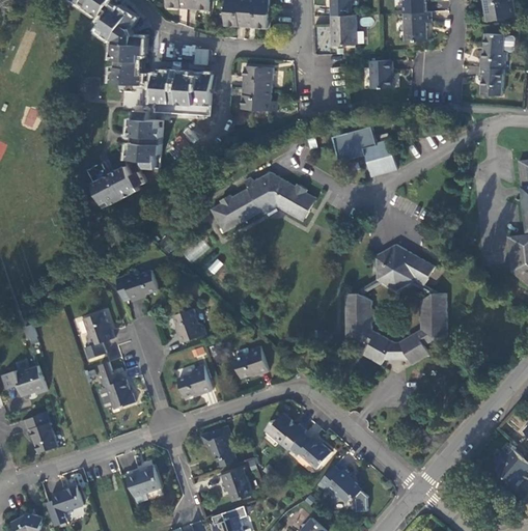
[(139,85),(140,76),(136,76),(138,54),(142,54),(143,37),(130,36),(129,35),(127,30),(126,28),(132,18),(124,11),(118,8),(116,10),(105,3),(107,0),(72,0),(85,8),(99,17),(100,15),(106,19),(98,31),(109,38),(112,42),(111,61),(114,62),(114,68),(110,68),(109,83),(116,83),(120,84),(121,85),(120,91),(121,91),(122,91),(123,84),(139,85)]
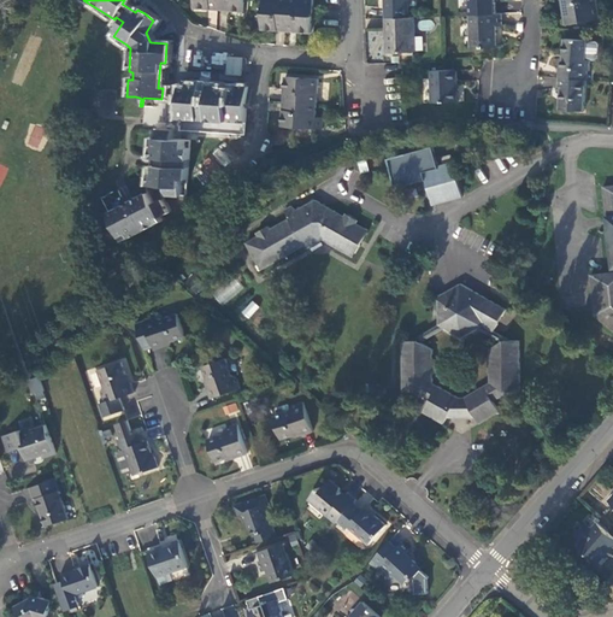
[(240,0),(216,0),(216,10),(228,10),(240,11),(240,0)]
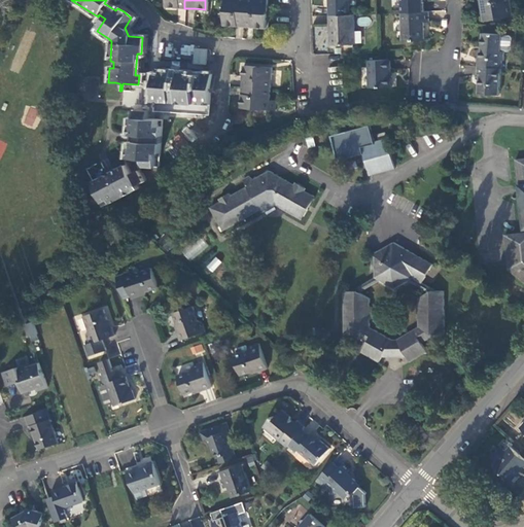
[(232,26),(243,27),(244,0),(221,0),(220,25),(232,26)]
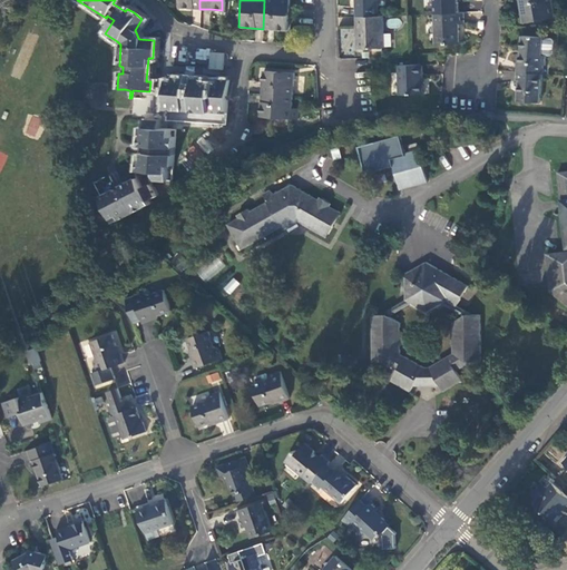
[(285,0),(264,0),(263,29),(272,29),(284,30),(285,0)]
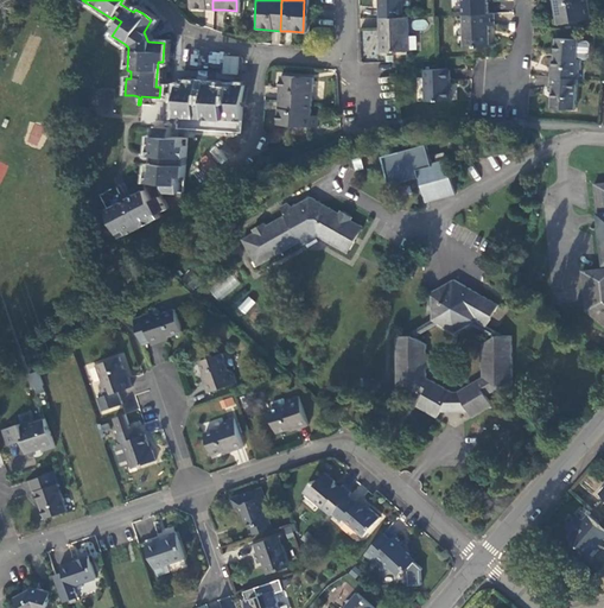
[(376,0),(377,18),(401,17),(400,0),(376,0)]
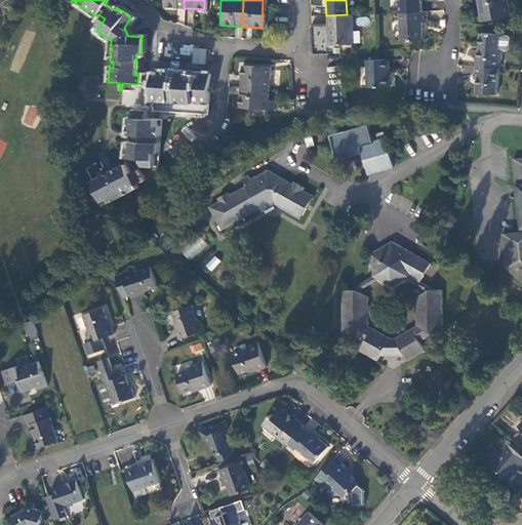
[(397,0),(398,12),(419,11),(418,0),(397,0)]
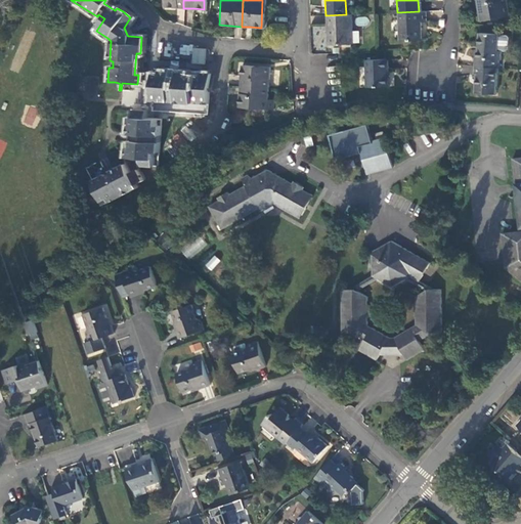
[(507,14),(505,0),(477,0),(478,3),(477,3),(477,7),(479,15),(494,12),(494,16),(507,14)]
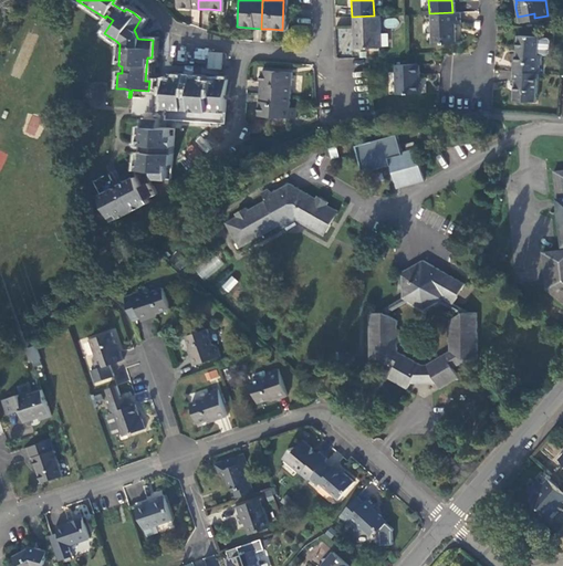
[(458,23),(457,12),(452,12),(429,13),(430,43),(455,42),(454,31),(454,23),(458,23)]
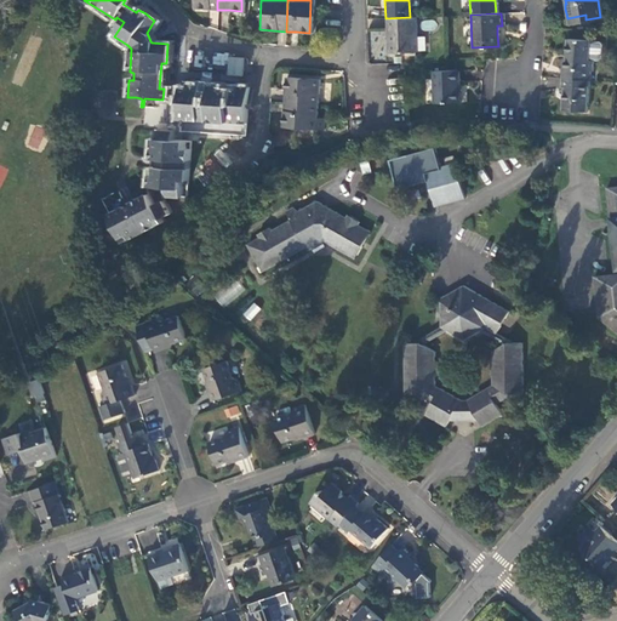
[(416,51),(415,17),(410,17),(386,18),(387,35),(388,52),(416,51)]
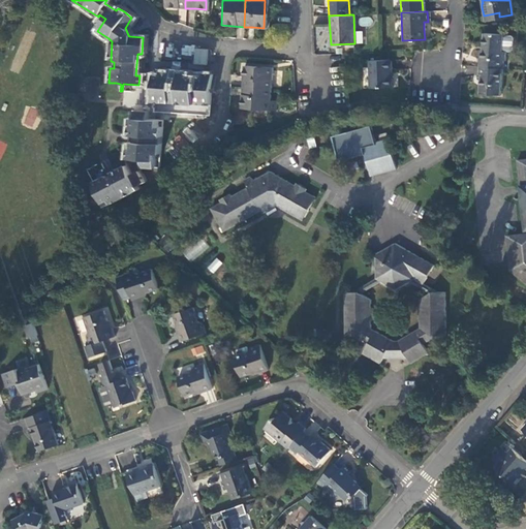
[(478,59),(477,66),(500,67),(501,68),(502,60),(499,60),(500,51),(508,52),(511,50),(512,38),(509,35),(483,33),(482,43),(481,51),(481,59),(478,59)]
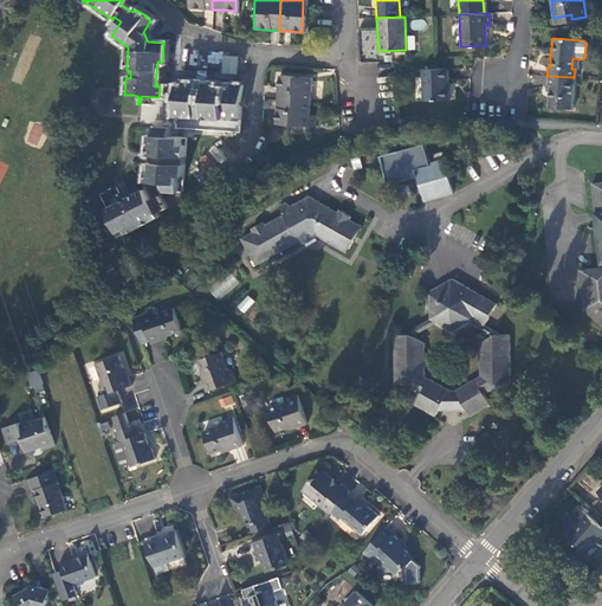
[(219,55),(218,73),(233,75),(234,56),(219,55)]
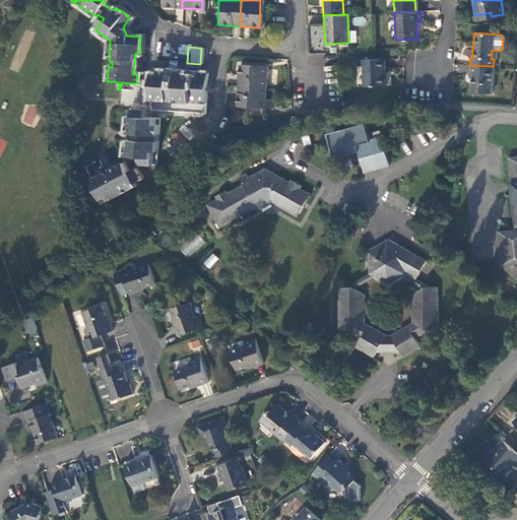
[(364,86),(386,85),(386,75),(383,75),(383,68),(383,63),(383,59),(363,60),(364,86)]
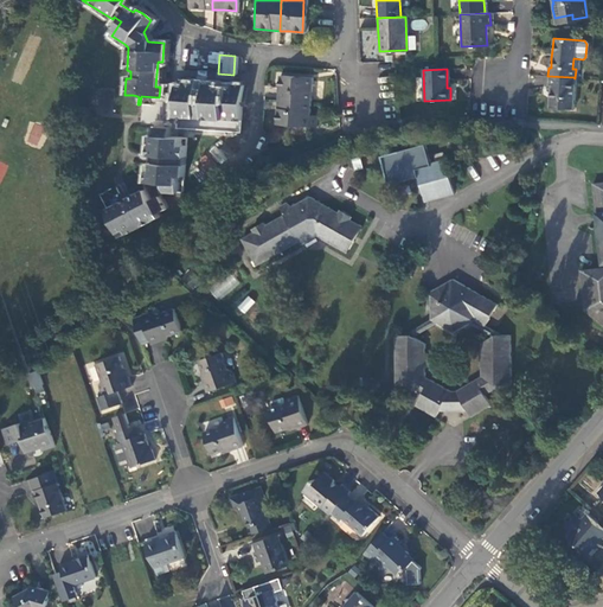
[(277,76),(276,98),(308,101),(309,88),(309,78),(277,76)]
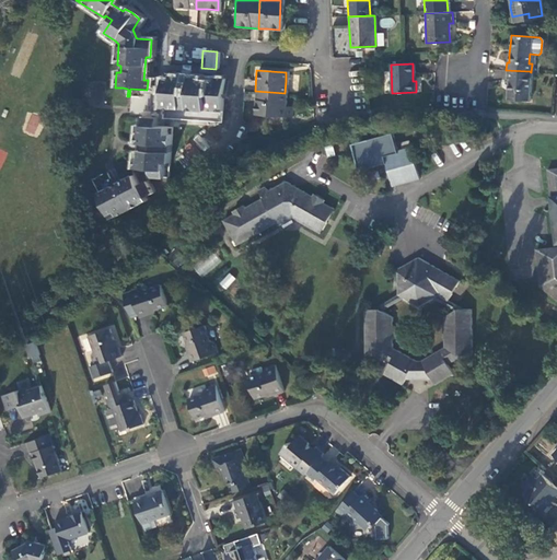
[(528,101),(530,71),(506,70),(505,79),(508,80),(508,88),(507,100),(528,101)]
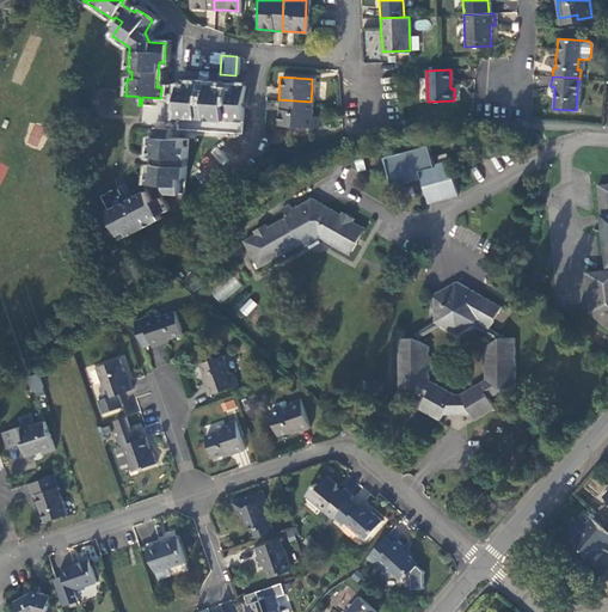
[(176,116),(204,118),(240,121),(241,98),(243,86),(232,86),(231,91),(215,89),(216,84),(204,84),(200,83),(197,83),(186,83),(185,86),(178,85),(178,89),(177,99),(176,116)]
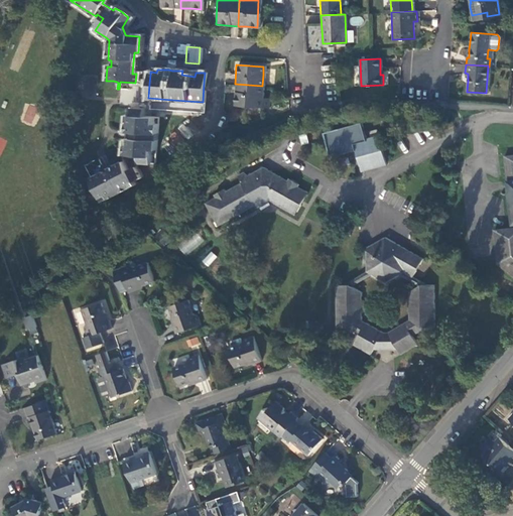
[(135,83),(149,84),(150,75),(136,74),(135,83)]
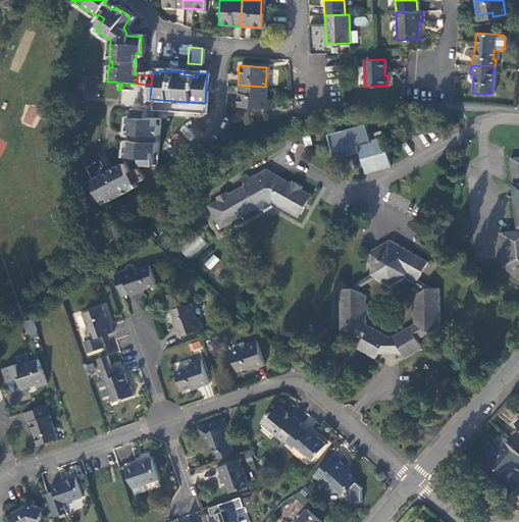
[(264,94),(265,87),(238,85),(236,107),(269,110),(270,100),(264,100),(264,94)]
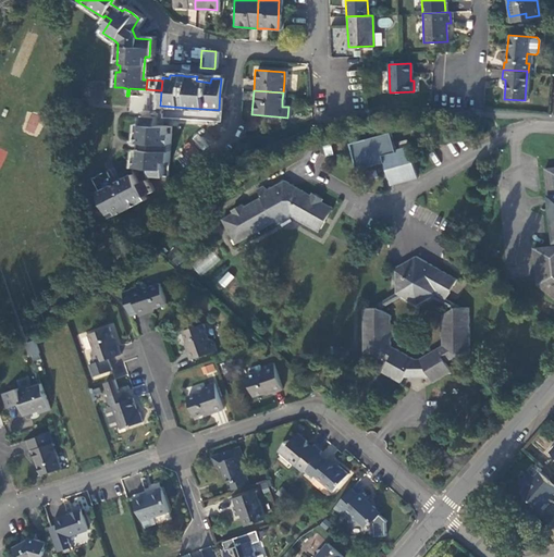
[(32,134),(37,115),(27,112),(22,131),(32,134)]
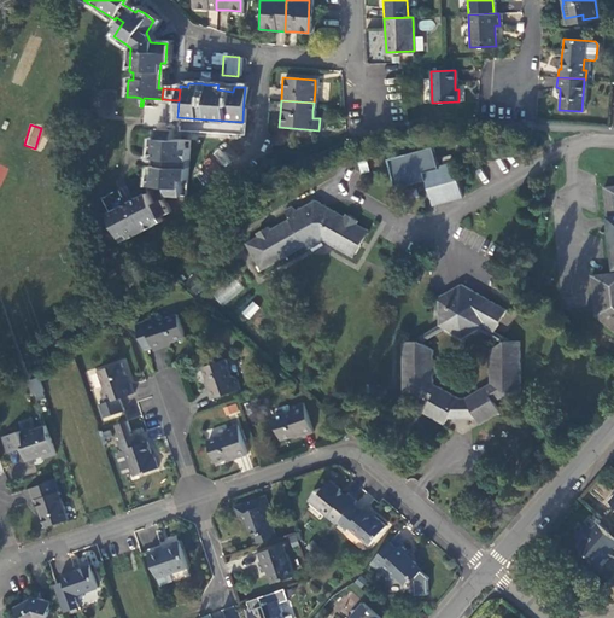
[(182,179),(186,179),(187,149),(183,149),(185,140),(169,139),(170,130),(157,129),(157,139),(152,138),(152,156),(150,156),(150,161),(150,167),(151,167),(150,184),(167,185),(167,194),(175,196),(180,196),(182,179)]
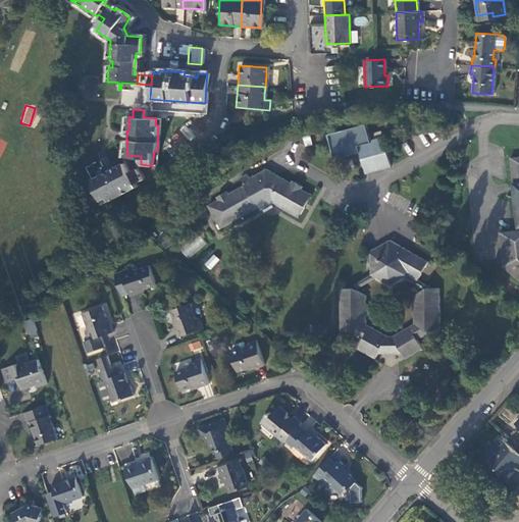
[(364,174),(390,167),(381,137),(369,141),(364,124),(327,135),(333,158),(353,153),(358,152),(364,174)]
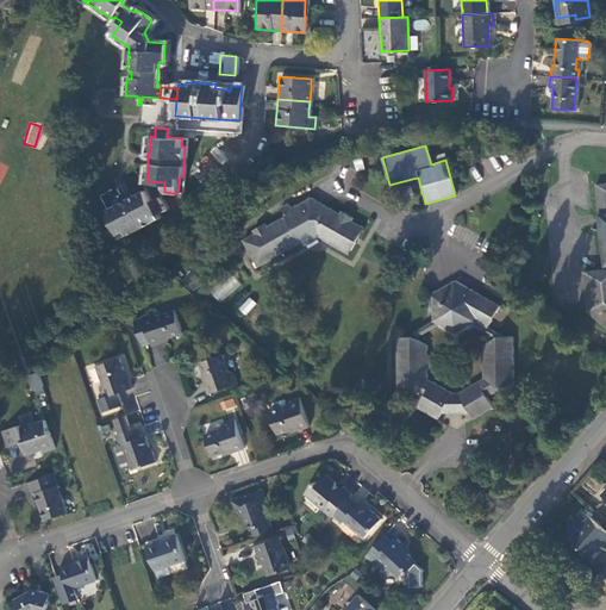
[(148,181),(143,186),(145,190),(151,200),(158,197),(160,199),(163,193),(164,192),(164,182),(148,181)]
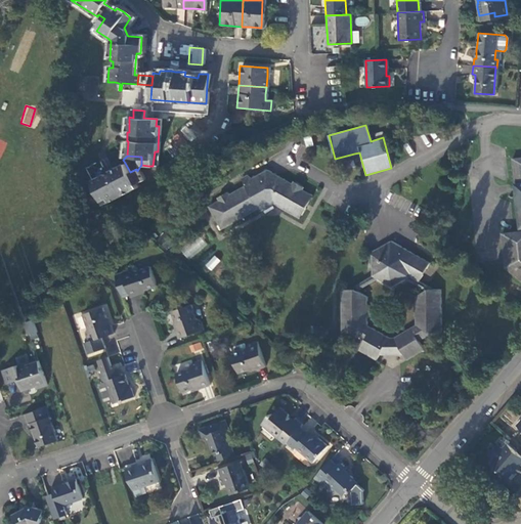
[(520,156),(509,159),(512,185),(517,184),(519,195),(514,197),(518,229),(520,228),(520,230),(520,231),(501,234),(507,270),(520,279),(520,156)]
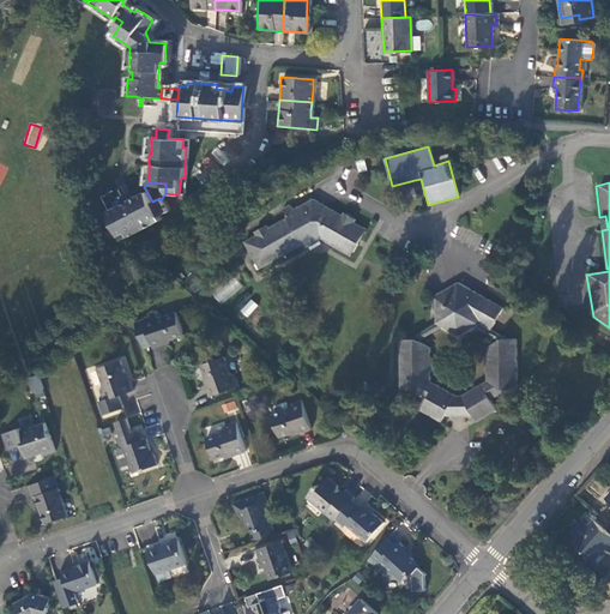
[(121,204),(106,212),(120,239),(161,218),(158,215),(165,211),(164,209),(161,200),(159,198),(152,202),(146,191),(131,199),(121,204)]
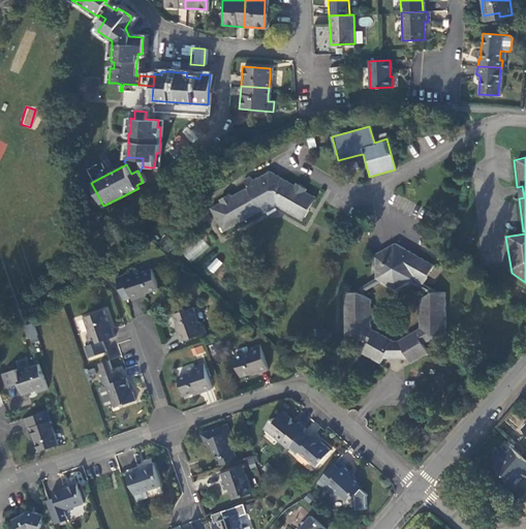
[(271,205),(274,207),(301,220),(313,197),(304,191),(305,189),(295,183),(294,185),(279,178),(268,172),(253,180),(244,185),(246,187),(229,196),(228,194),(218,200),(219,203),(209,209),(222,232),(258,211),(271,205)]
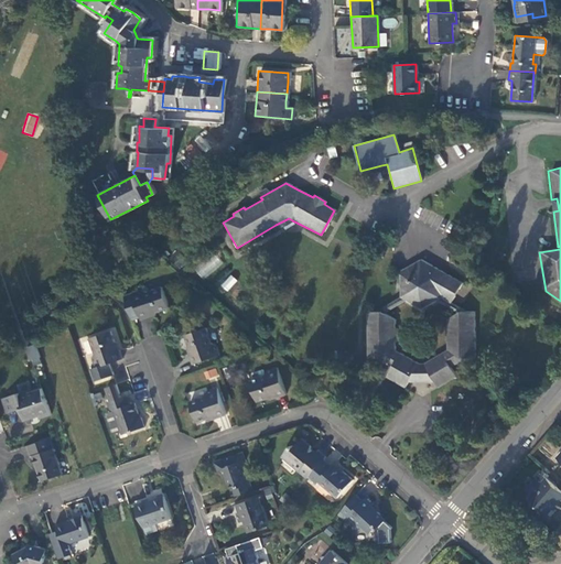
[(278,229),(292,220),(289,218),(276,225),(278,229)]
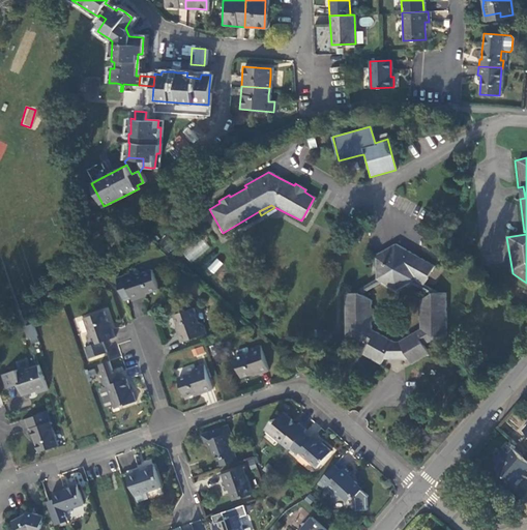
[(179,254),(187,263),(206,247),(198,238),(179,254)]
